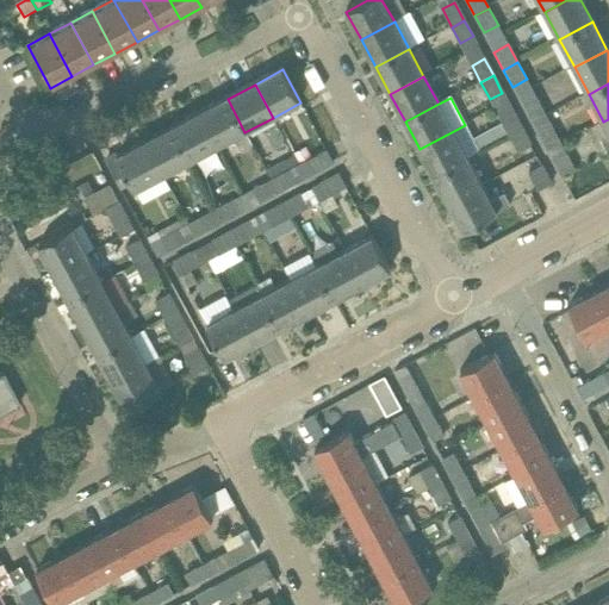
[(540,98),(524,106),(535,125),(551,117),(540,98)]
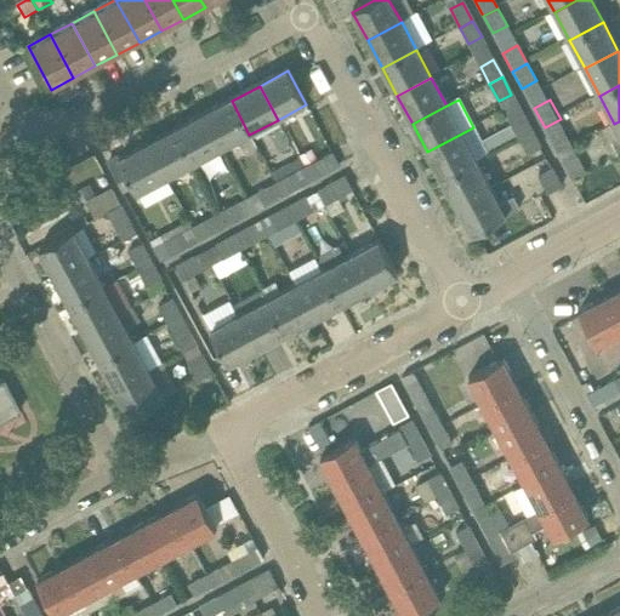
[(232,101),(203,115),(221,149),(249,135),(232,101)]
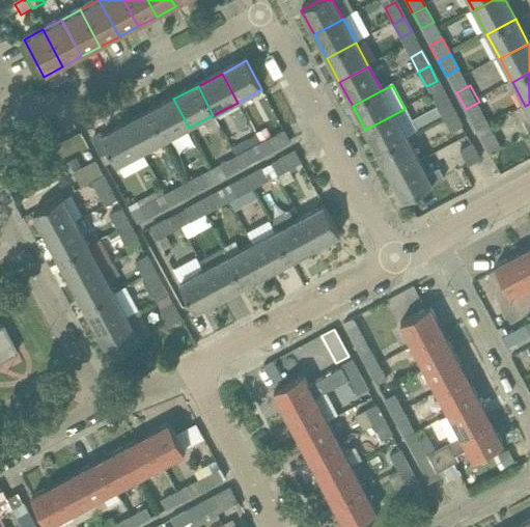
[(446,98),(435,103),(443,119),(454,113),(446,98)]
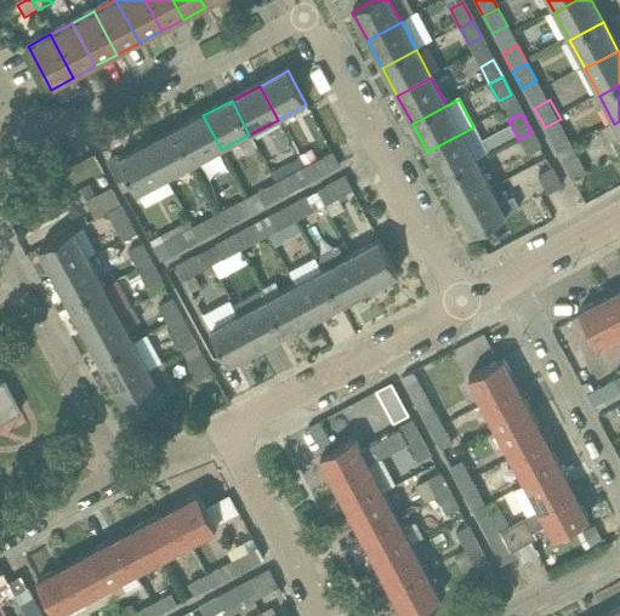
[(203,115),(175,131),(193,165),(221,149),(203,115)]
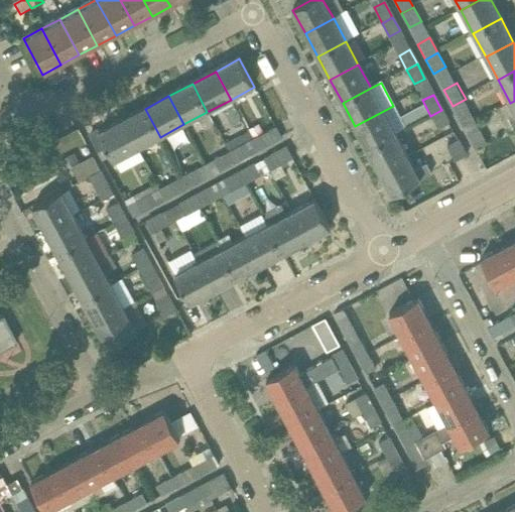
[(466,99),(453,106),(459,119),(473,112),(466,99)]
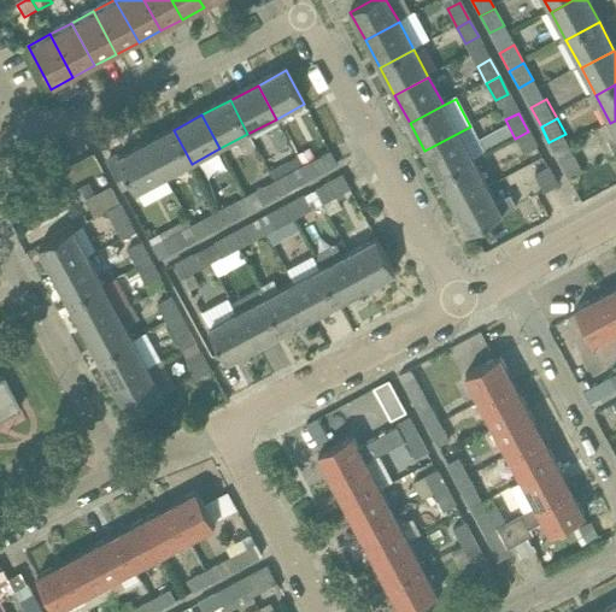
[(424,151),(439,180),(473,162),(485,154),(470,127),(424,151)]
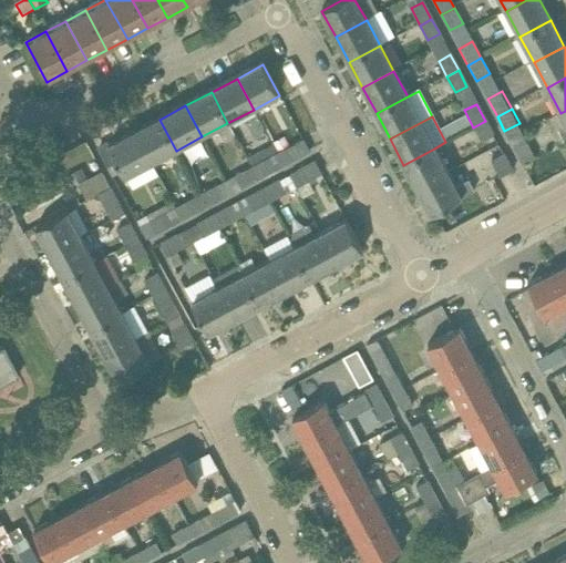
[(461,119),(451,125),(456,136),(467,130),(461,119)]
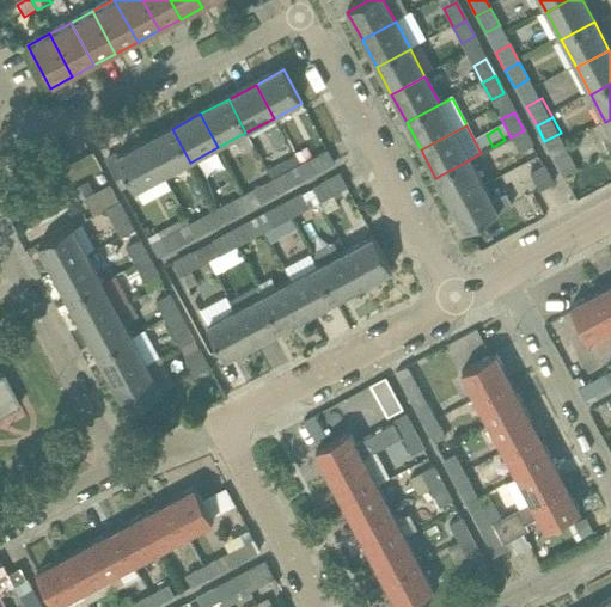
[(172,129),(145,143),(163,177),(190,163),(172,129)]
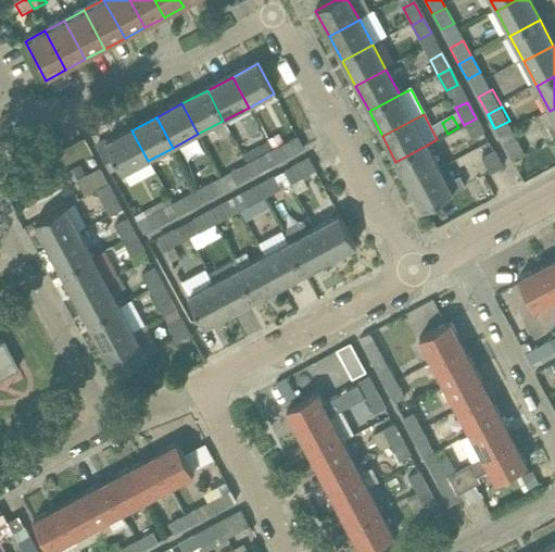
[(476,118),(464,125),(472,140),(484,135),(476,118)]
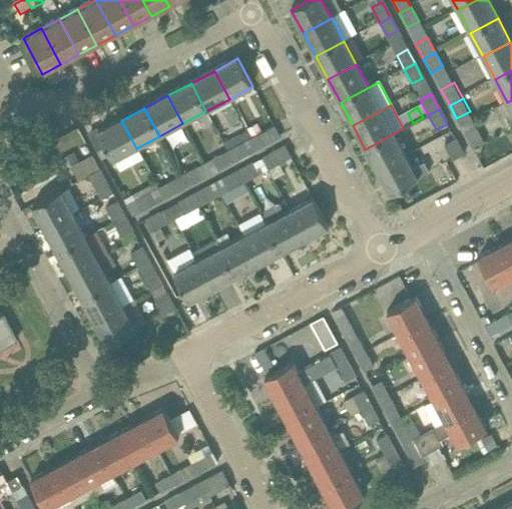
[(136,148),(121,120),(98,132),(113,160),(136,148)]
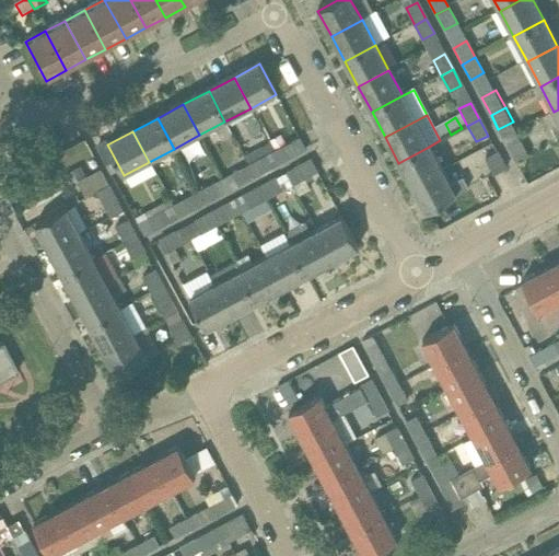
[(519,131),(503,139),(519,168),(533,160),(519,131)]
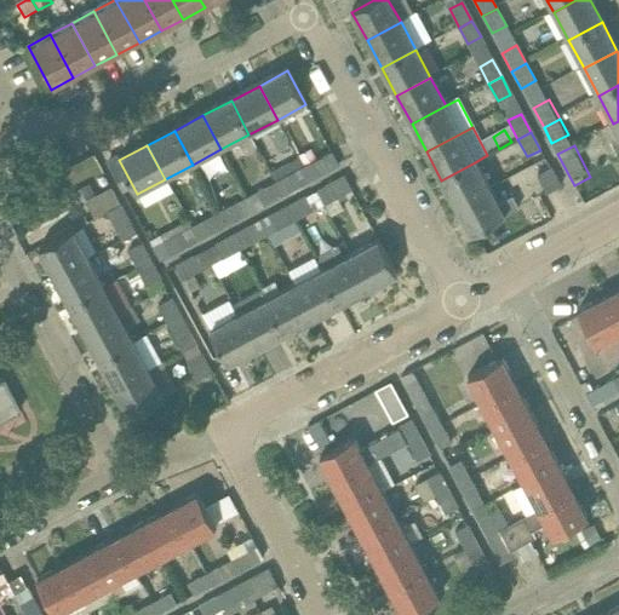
[(303,170),(309,184),(338,168),(332,155),(303,170)]
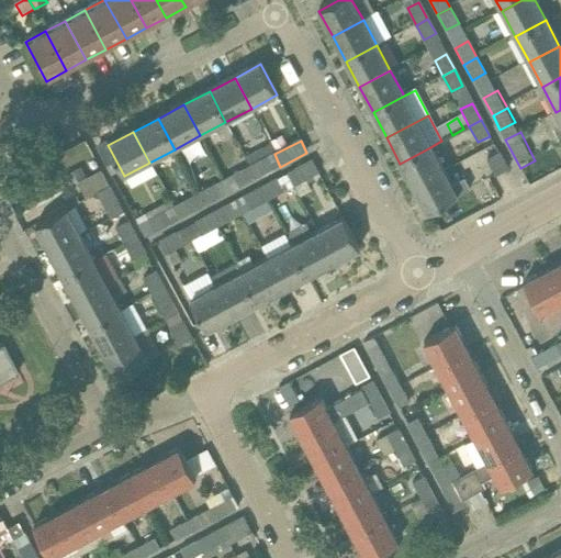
[(243,159),(248,168),(255,180),(280,167),(269,145),(243,159)]
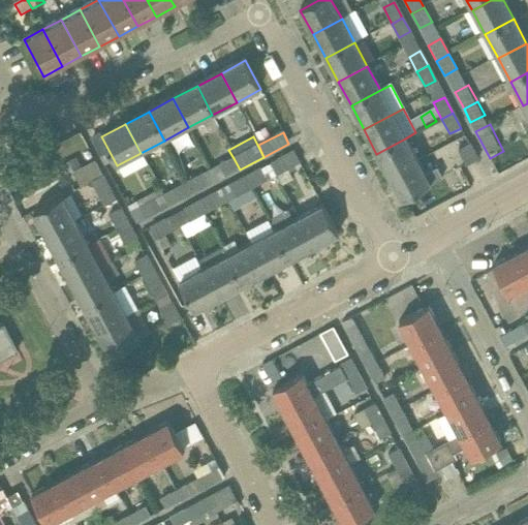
[(376,154),(390,178),(418,162),(405,139),(376,154)]
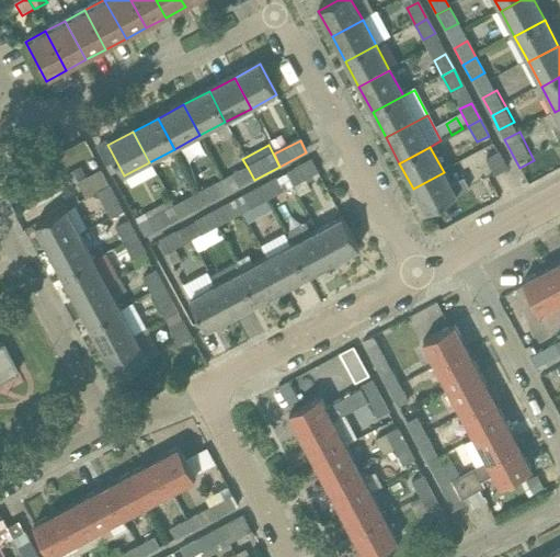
[(499,155),(475,167),(484,183),(507,171),(499,155)]
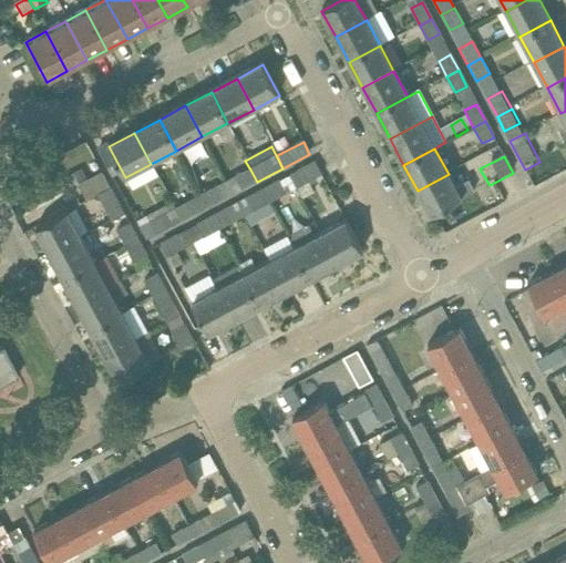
[(315,163),(294,175),(300,187),(321,175),(315,163)]
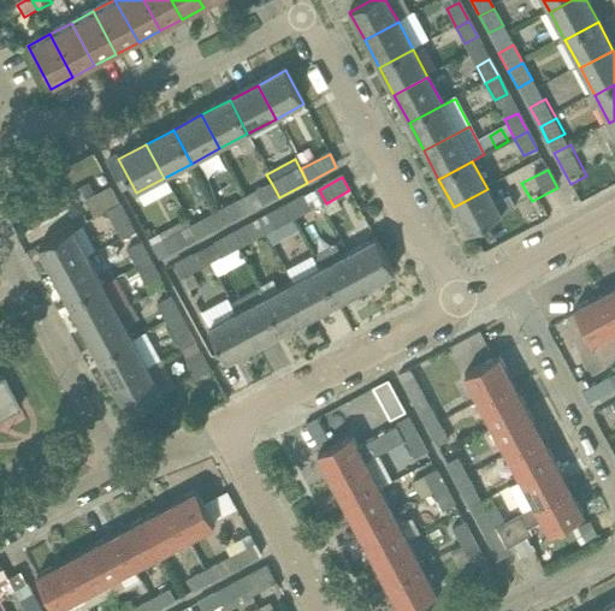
[(272,184),(252,195),(259,208),(279,197),(272,184)]
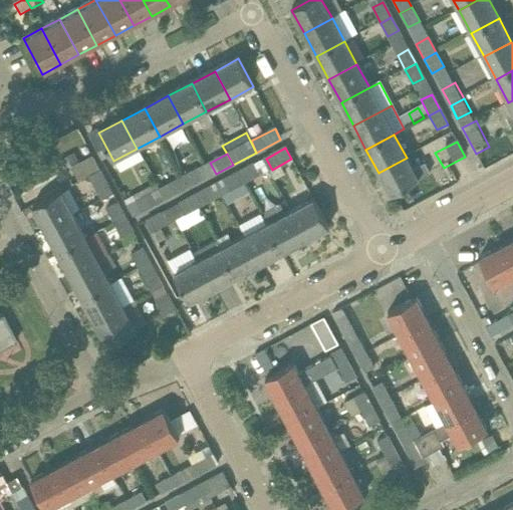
[(79,166),(74,155),(60,162),(66,173),(79,166)]
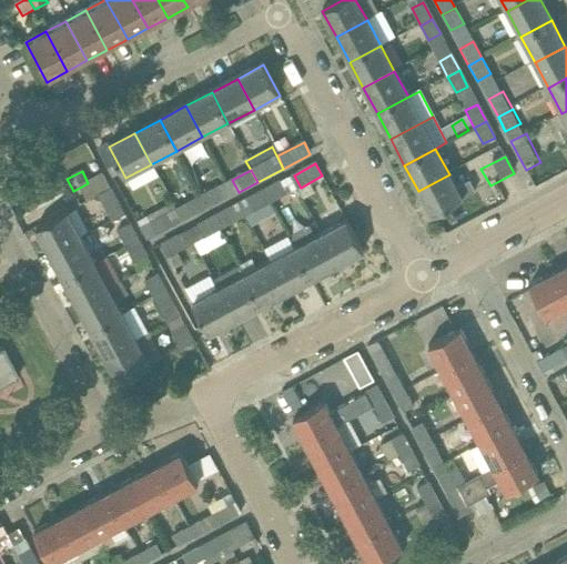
[(418,191),(432,217),(474,194),(467,183),(456,189),(449,174),(418,191)]
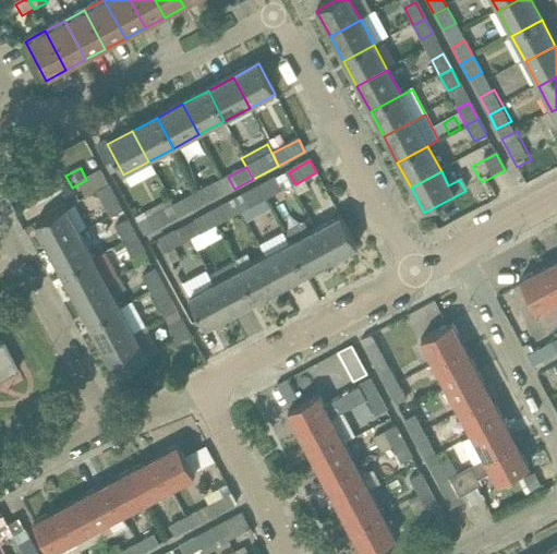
[(274,180),(256,190),(263,202),(280,192),(274,180)]
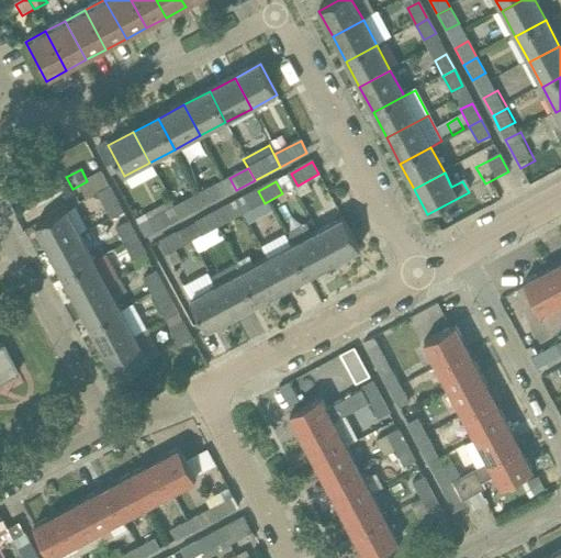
[(197,196),(203,208),(204,208),(220,199),(213,187),(197,196)]
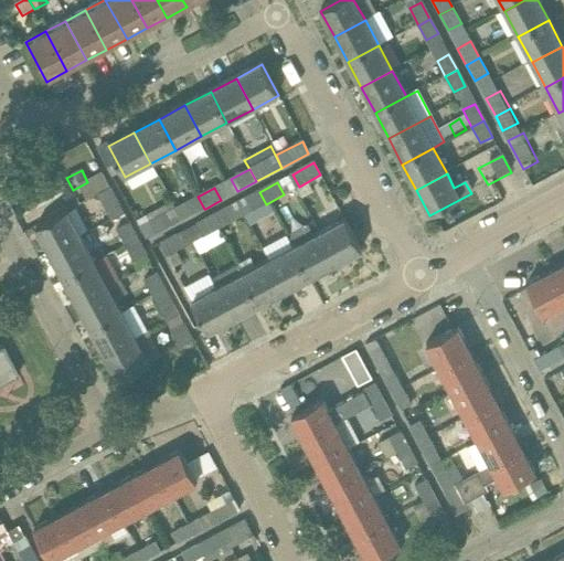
[(99,198),(113,222),(126,215),(112,190),(99,198)]
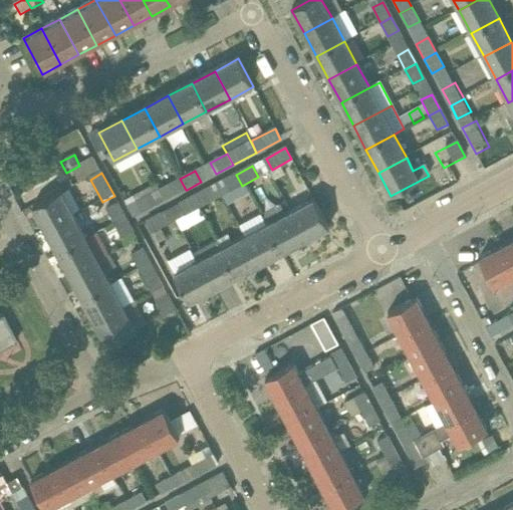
[(242,186),(236,175),(214,187),(225,207),(247,196),(242,186)]
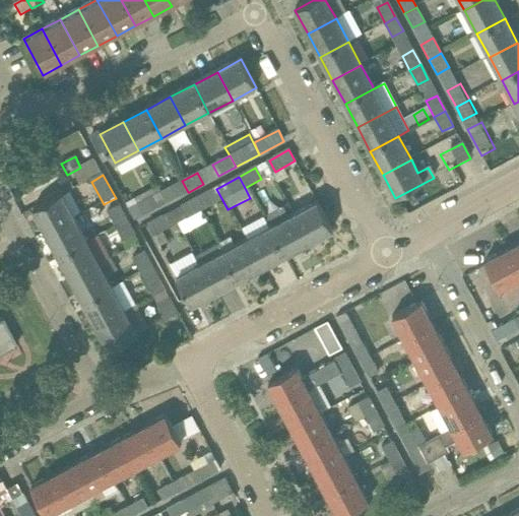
[(182,181),(168,189),(174,200),(188,192),(182,181)]
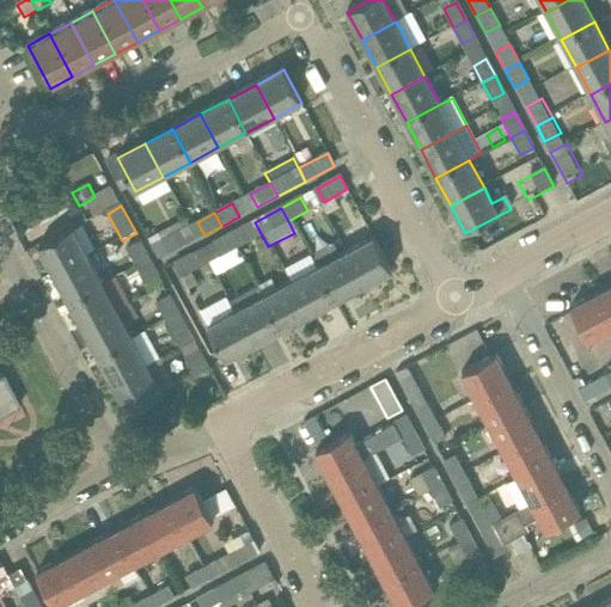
[(244,228),(227,237),(234,250),(251,241),(244,228)]
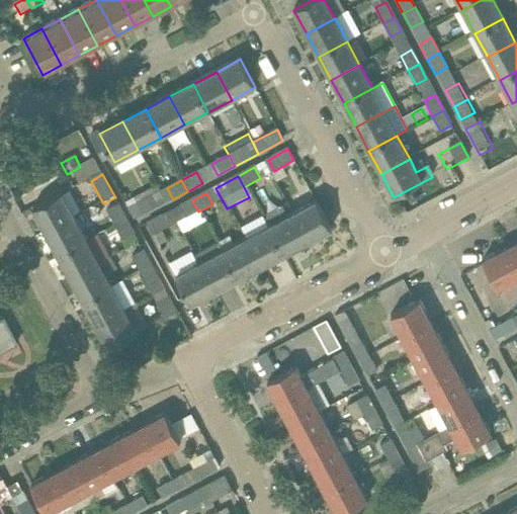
[(32,209),(46,233),(74,218),(61,194),(32,209)]
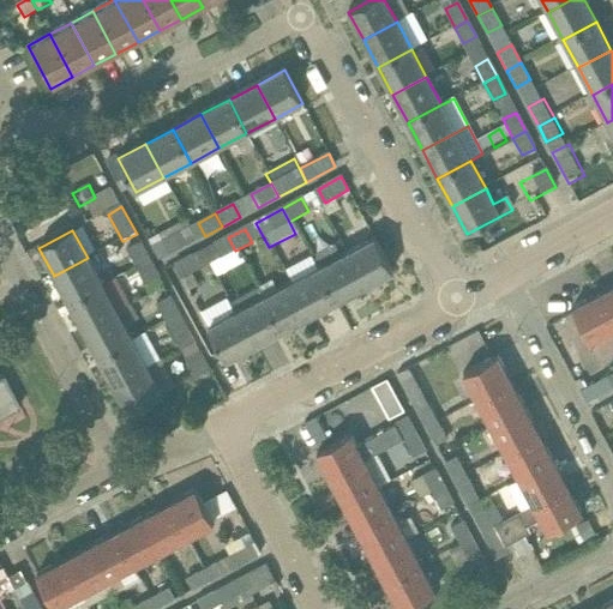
[(185,247),(178,233),(162,241),(169,255),(185,247)]
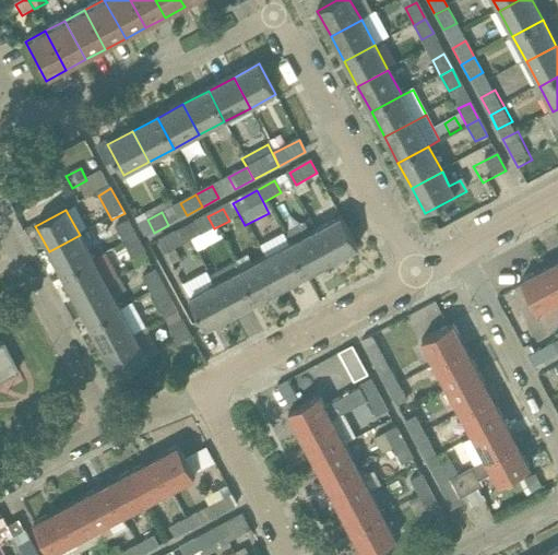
[(208,216),(192,225),(198,237),(214,228),(208,216)]
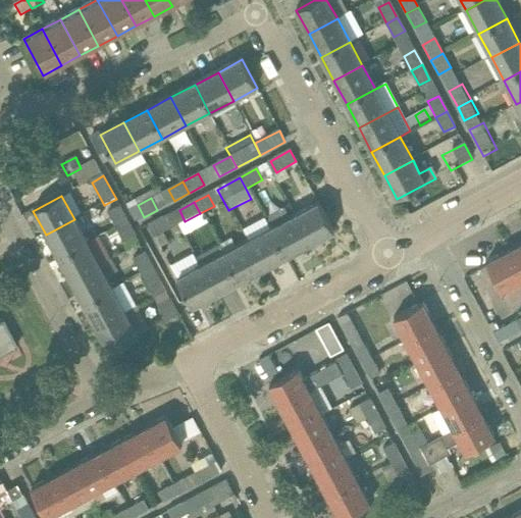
[(318,204),(295,216),(310,245),(333,232),(318,204)]
